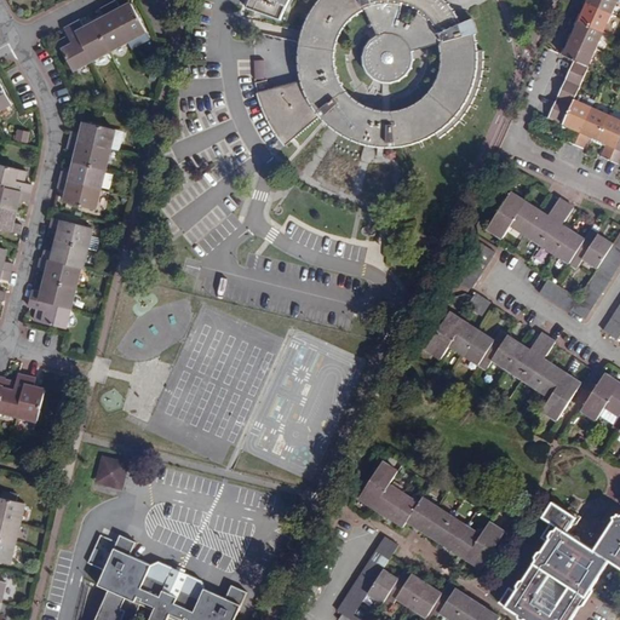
[(411,72),(412,68),(413,64),(413,61),(413,57),(412,53),(441,46),(441,52),(442,59),(442,65),(441,72),(438,78),(436,84),(434,87),(431,92),(428,97),(424,101),(418,104),(413,108),(407,110),(402,113),(397,114),(391,114),(388,114),(388,135),(384,135),(384,150),(396,150),(409,148),(422,144),(434,138),(436,142),(446,136),(454,127),(461,119),(469,109),(475,97),(477,90),(480,82),(481,74),(482,67),(482,53),(476,53),(474,38),(476,35),(471,22),(461,26),(455,28),(453,23),(449,18),(447,15),(452,11),(448,5),(443,10),(436,3),(437,0),(247,0),(246,7),(280,19),(287,4),(288,0),(320,0),(314,7),(310,13),(306,19),(303,28),(302,32),(300,33),(300,36),(299,39),(298,42),(298,44),(297,53),(297,59),(297,67),(298,74),(299,82),(256,93),(259,109),(268,126),(273,135),(283,148),(291,142),(294,138),(319,118),(320,120),(331,110),(328,107),(344,97),(345,96),(343,92),(339,86),(337,81),(336,76),(333,72),(333,65),(332,59),(333,55),(334,47),(336,40),(338,34),(342,29),(345,24),(350,19),(355,16),(359,12),(363,11),(374,38),(372,39),(371,41),(367,44),(365,47),(363,51),(362,55),(361,58),(361,62),(362,65),(363,69),(365,73),(367,76),(369,80),(373,82),(377,84),(380,85),(385,86),(390,86),(394,85),(397,84),(401,82),(406,79),(408,75),(411,72)]
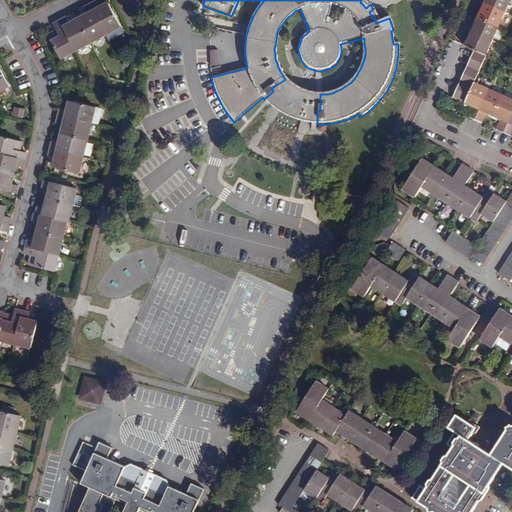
[(366,8),(370,4),(369,4),(365,0),(361,0),(360,2),(366,8)]
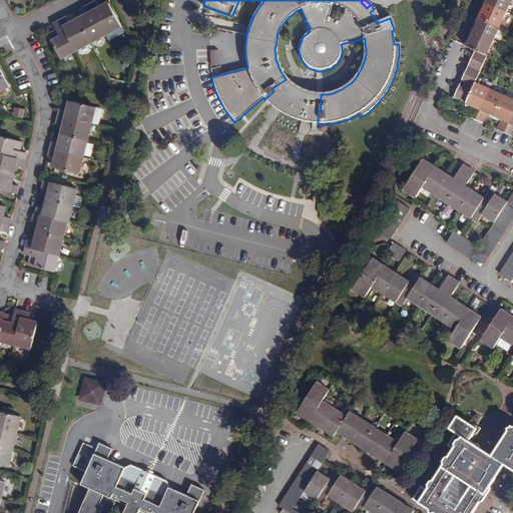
[(508,0),(489,0),(488,3),(507,11),(510,4),(507,2),(508,0)]
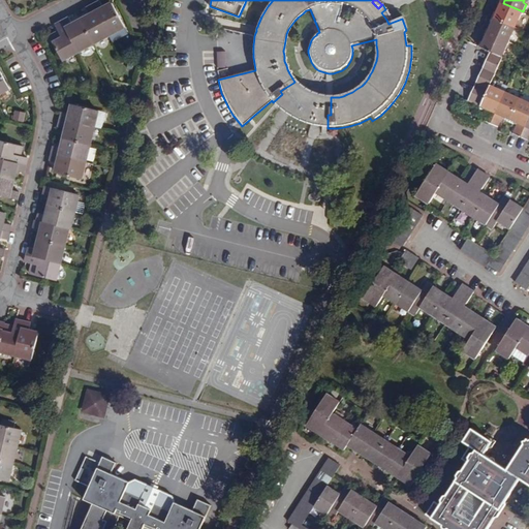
[(94,6),(110,36),(125,27),(113,4),(104,9),(101,2),(94,6)]
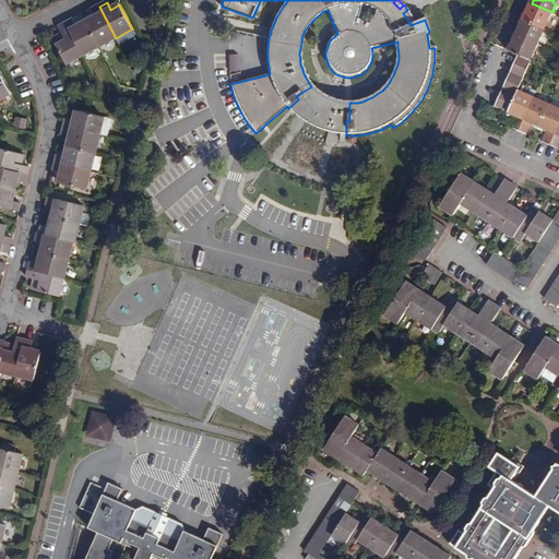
[(548,21),(552,12),(532,3),(527,13),(525,12),(522,11),(520,16),(543,26),(545,20),(548,21)]
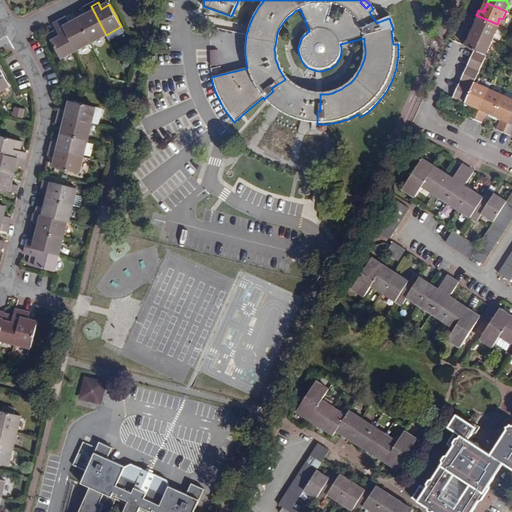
[(91,43),(106,35),(91,6),(84,9),(87,16),(79,21),(91,43)]
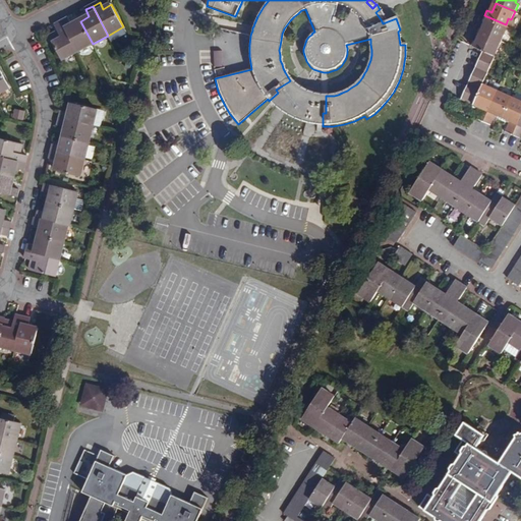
[(383,23),(388,21),(384,13),(380,9),(375,12),(378,15),(381,19),(383,23)]
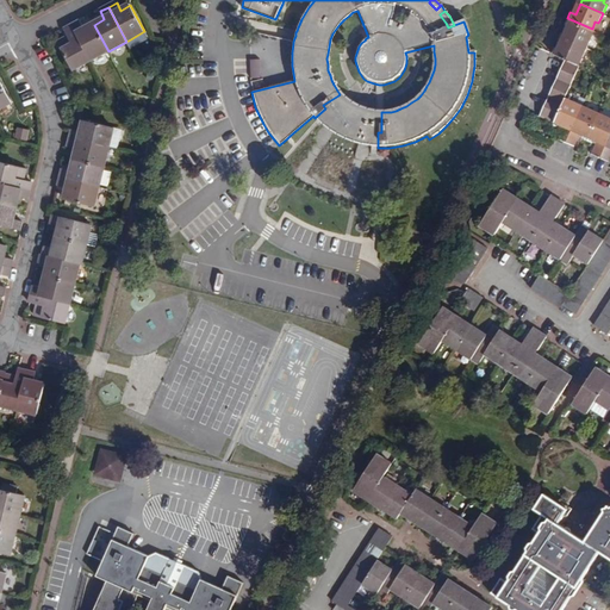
[(570,26),(565,37),(587,48),(591,38),(589,37),(592,29),(567,18),(564,24),(567,25),(570,26)]
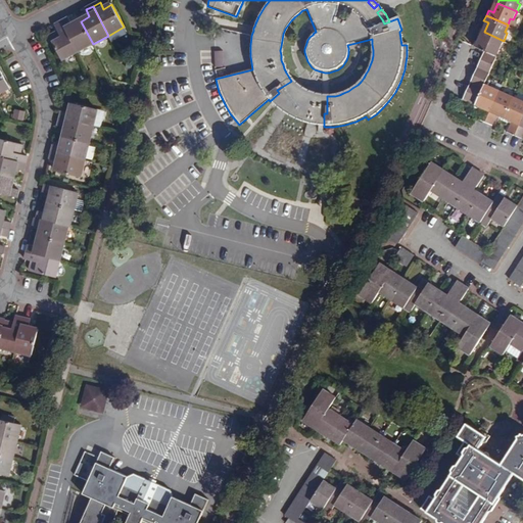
[(93,44),(81,21),(72,26),(68,18),(62,22),(78,52),(93,44)]
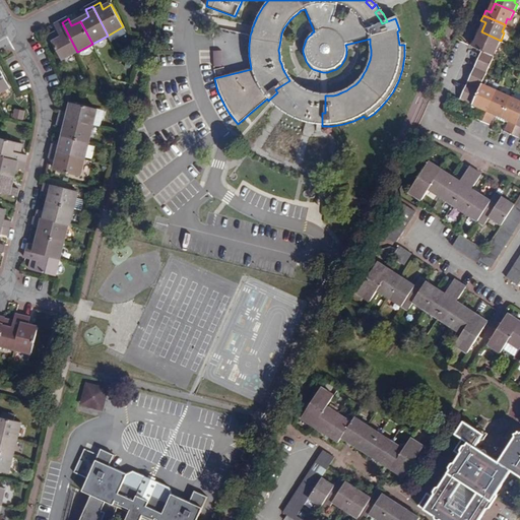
[(77,52),(62,22),(55,26),(58,33),(50,38),(62,60),(77,52)]
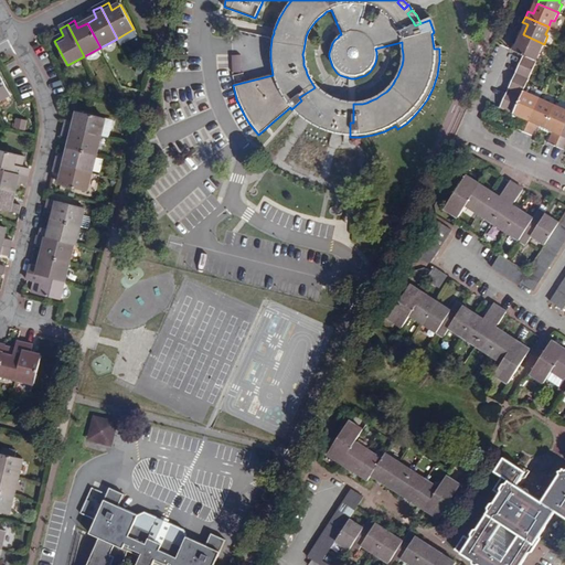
[(523,54),(534,59),(537,50),(541,51),(544,44),(523,34),(519,44),(516,42),(514,42),(511,49),(523,54)]
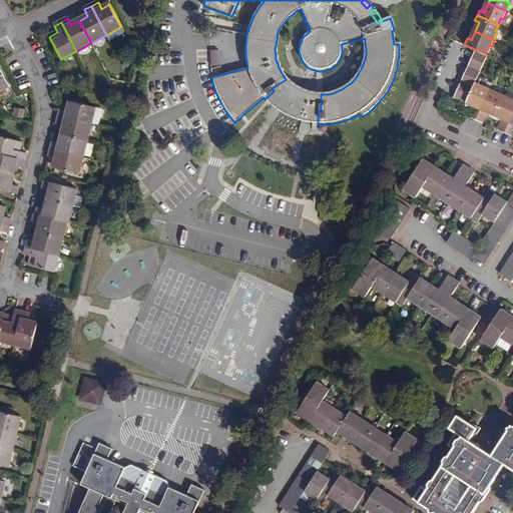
[(221,73),(218,49),(209,50),(213,74),(221,73)]
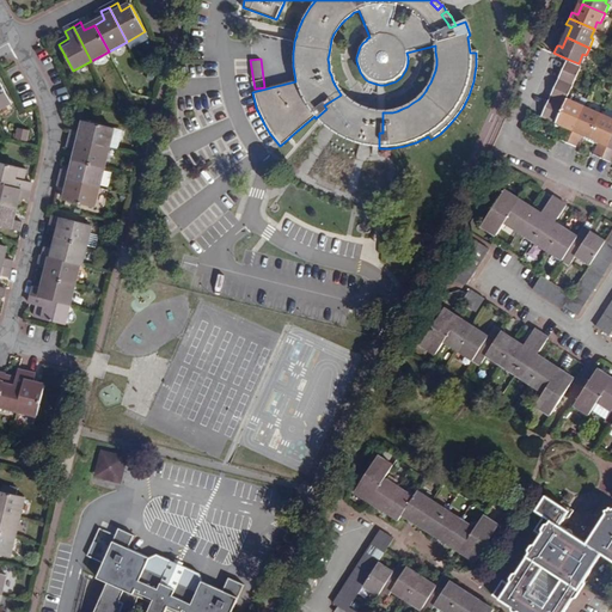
[(579,63),(567,59),(563,68),(579,75),(582,66),(581,65),(579,63)]
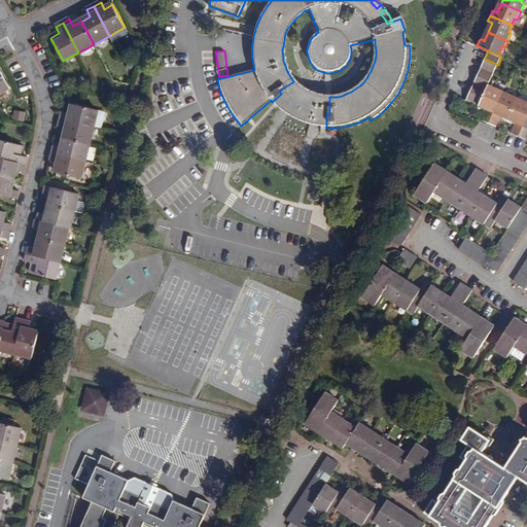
[(494,72),(498,65),(485,59),(481,66),(494,72)]
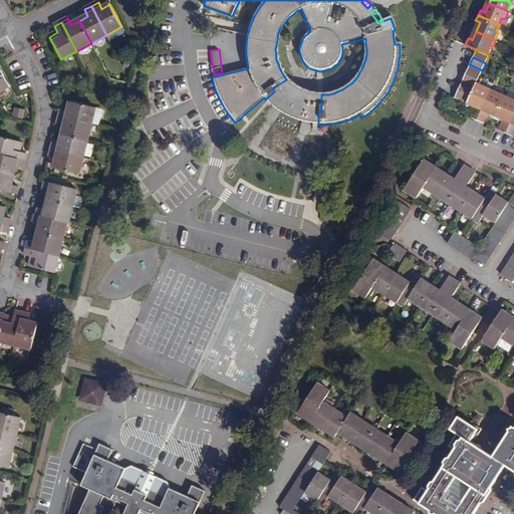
[(50,62),(42,66),(50,80),(57,75),(50,62)]
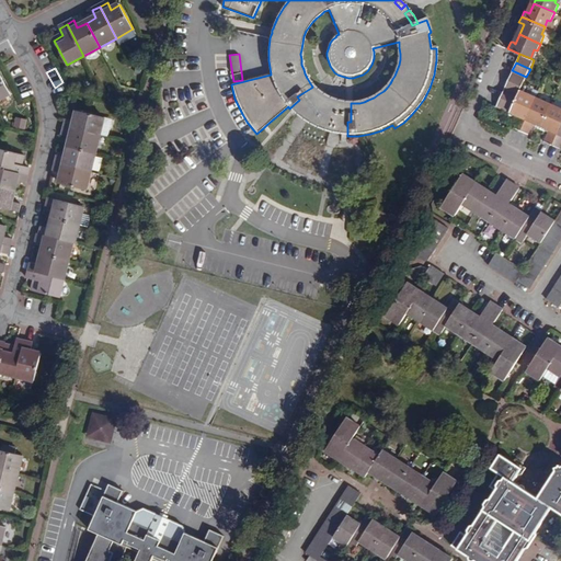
[(512,70),(508,79),(522,86),(523,83),(526,77),(512,70)]
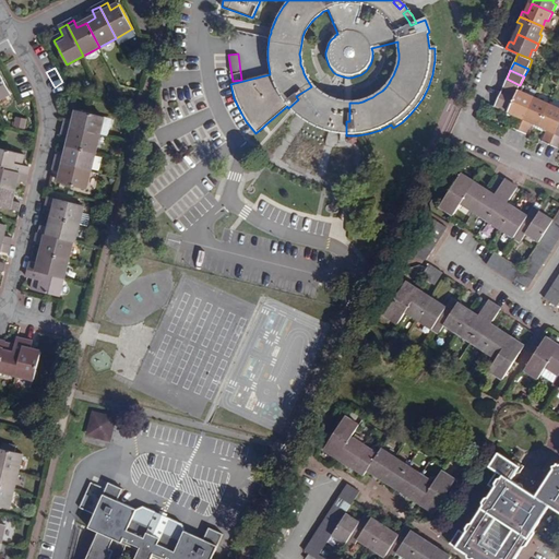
[(0,102),(11,96),(0,75),(0,102)]
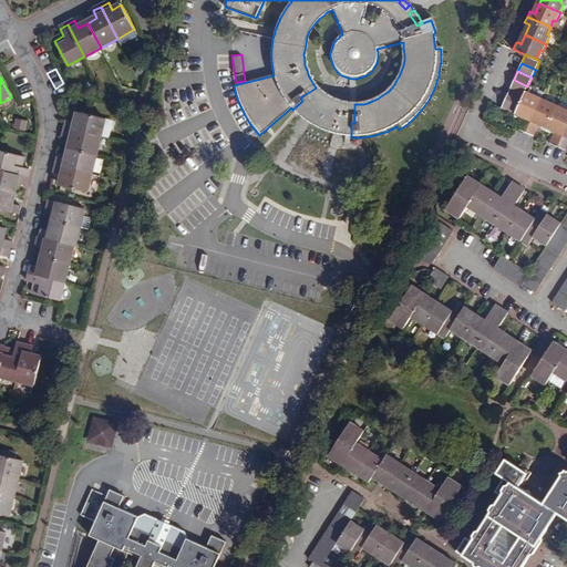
[(524,95),(525,93),(526,90),(527,86),(514,80),(509,89),(524,95)]
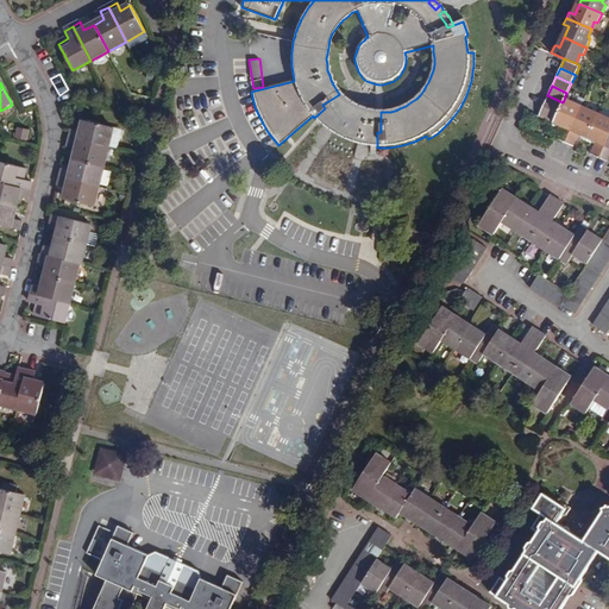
[(566,93),(565,96),(575,101),(582,105),(585,98),(567,90),(566,93)]
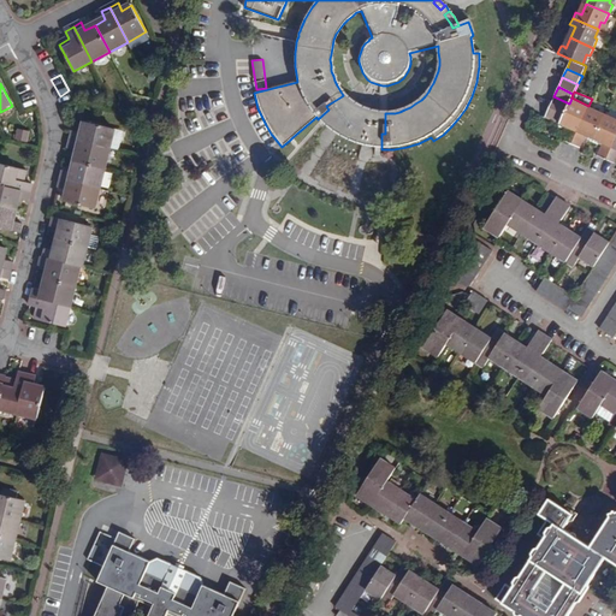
[(329,110),(318,119),(319,120),(333,134),(337,135),(350,143),(361,146),(368,148),(381,149),(381,134),(385,134),(385,113),(379,113),(373,113),(368,111),(363,110),(357,107),(353,104),(348,100),(343,95),(342,96),(326,106),(329,110)]
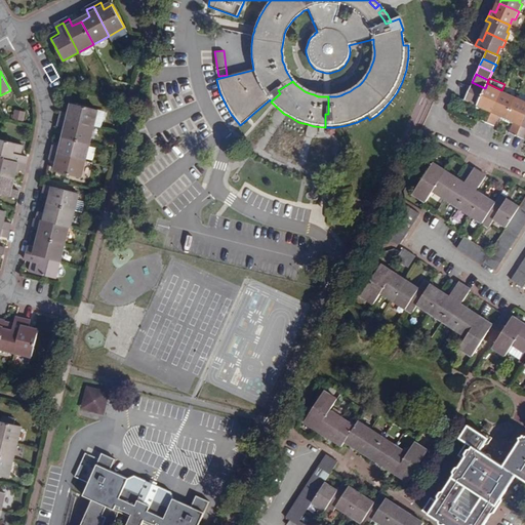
[(472,82),(468,90),(481,95),(485,88),(472,82)]
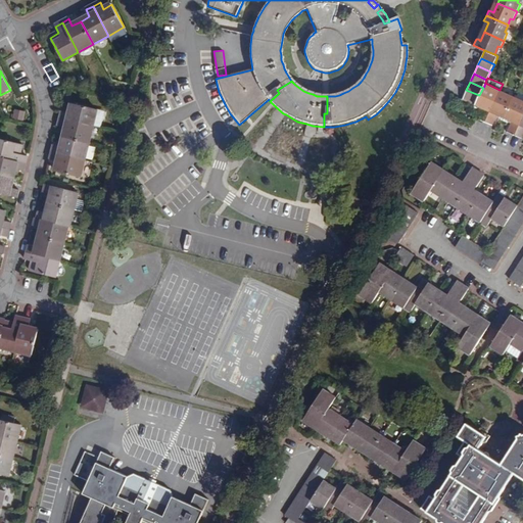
[(479,117),(484,121),(500,90),(493,87),(492,90),(484,86),(483,88),(479,95),(476,103),(475,105),(480,108),(482,106),(484,107),(479,117)]
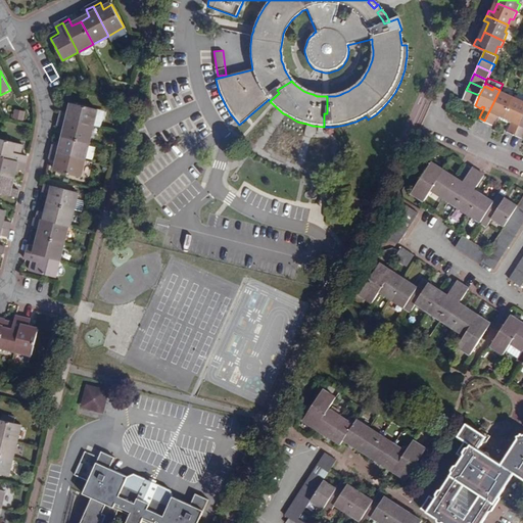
[(476,103),(479,95),(466,90),(463,98),(476,103)]
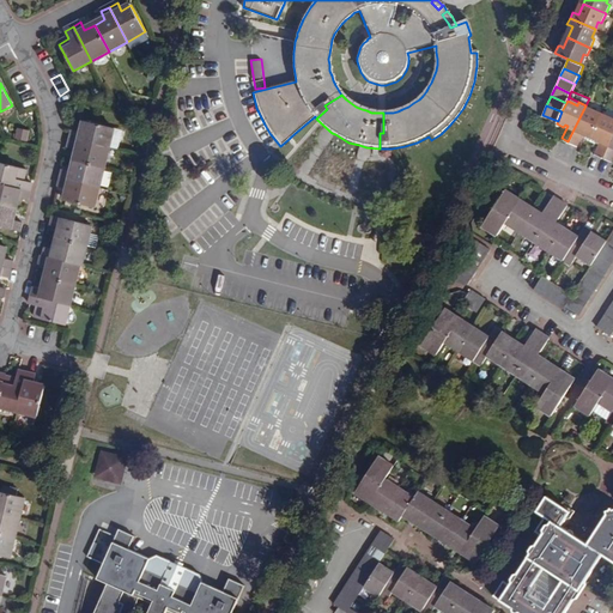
[(586,105),(568,141),(578,146),(584,133),(587,134),(584,137),(590,139),(601,115),(594,113),(595,109),(586,105)]
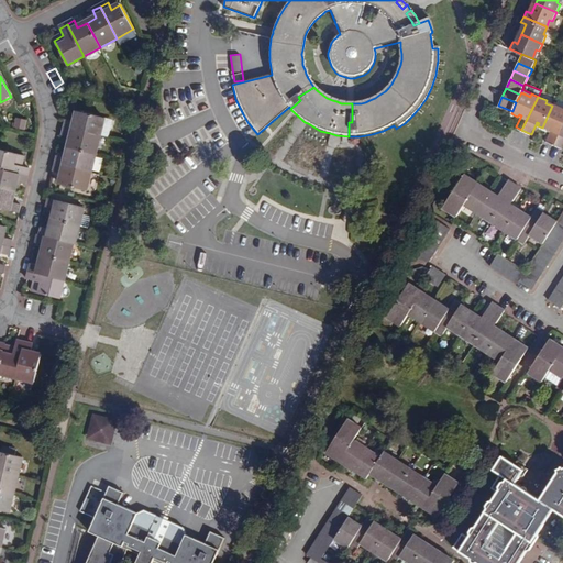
[(561,110),(552,106),(542,128),(548,131),(549,129),(552,130),(547,142),(554,145),(562,125),(562,108),(561,110)]
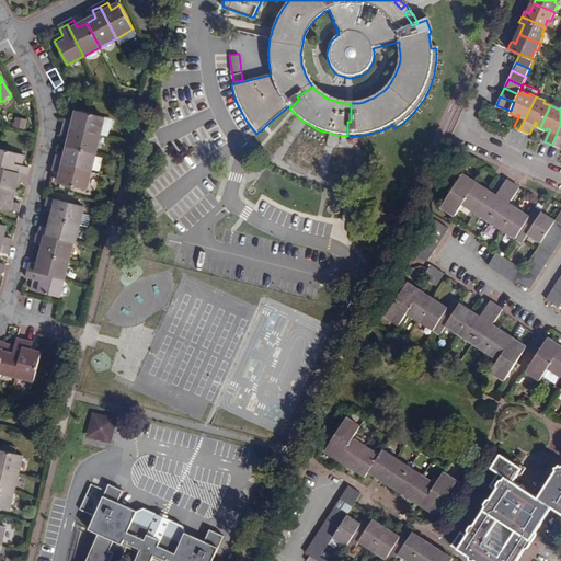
[(68,118),(66,126),(100,135),(104,116),(78,110),(76,119),(68,118)]
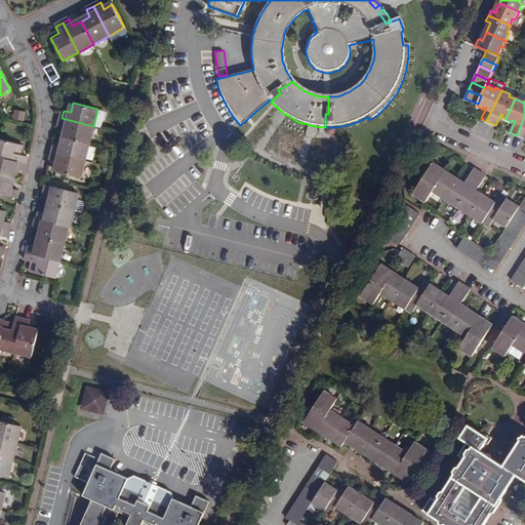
[(24,121),(26,112),(14,109),(12,118),(24,121)]
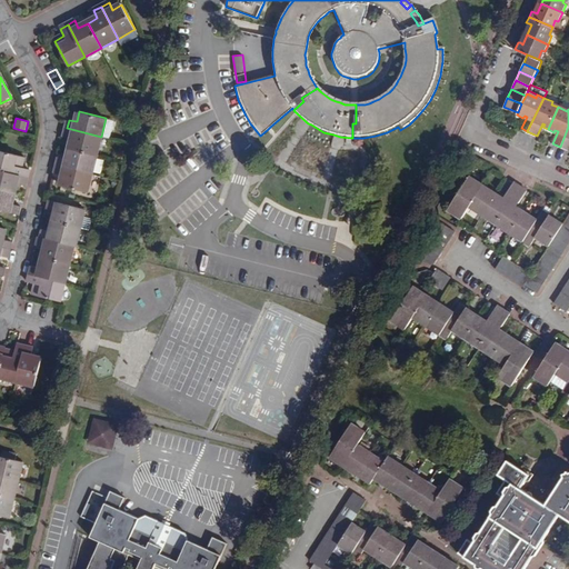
[(97,156),(101,137),(67,128),(65,137),(72,139),(70,149),(97,156)]
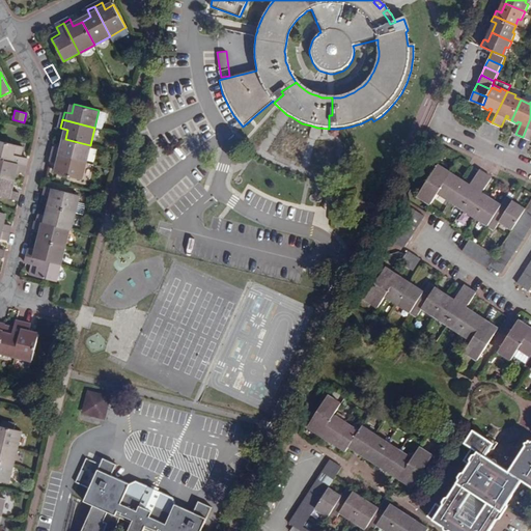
[(86,163),(90,145),(65,139),(62,149),(55,147),(53,155),(86,163)]
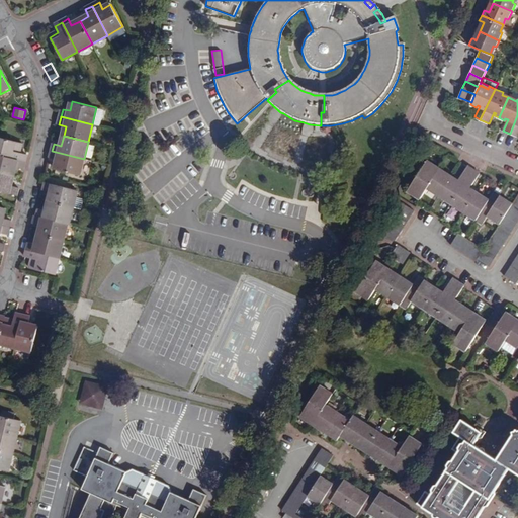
[(0,157),(23,162),(25,155),(18,154),(15,153),(16,149),(19,149),(21,144),(0,138),(0,157)]
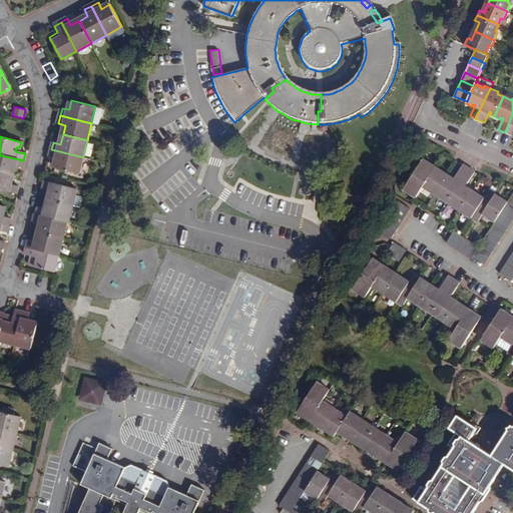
[(83,157),(51,149),(50,157),(56,158),(54,168),(78,174),(83,157)]
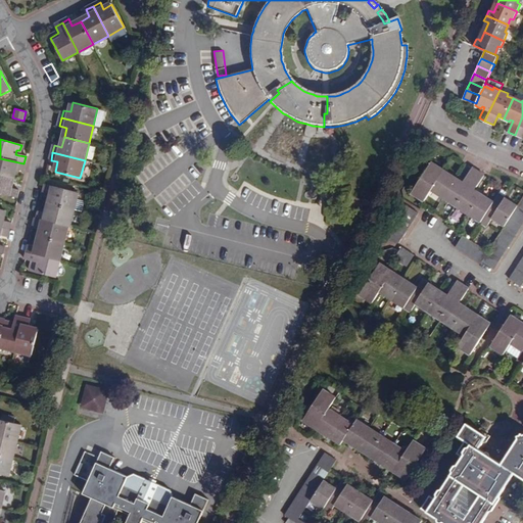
[(24,163),(0,158),(0,176),(12,179),(14,171),(21,173),(24,163)]
